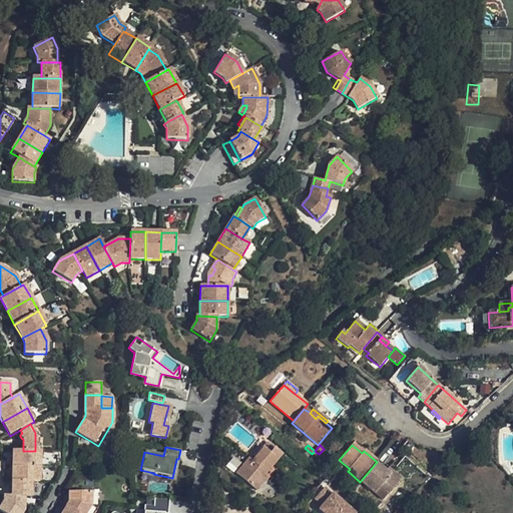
[(248,458),(235,474),(257,491),(266,480),(264,477),(282,455),(274,448),(270,454),(263,448),(251,461),(248,458)]
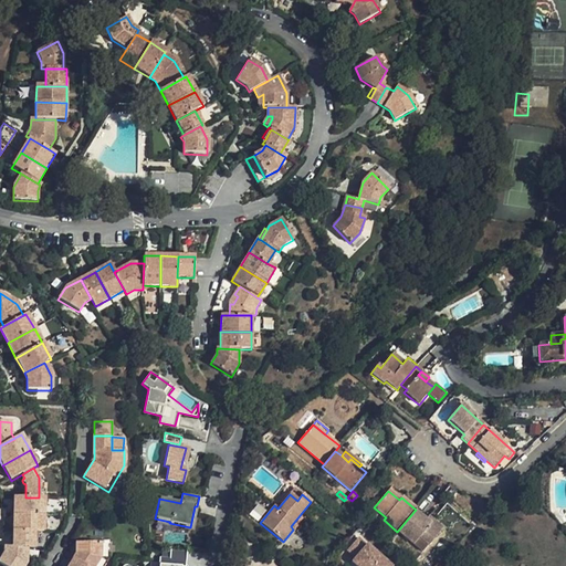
[(13,498),(13,514),(43,515),(44,498),(39,498),(25,498),(13,498)]
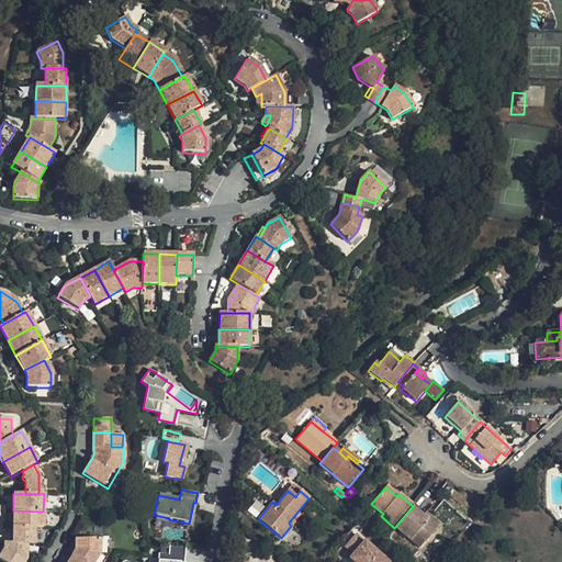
[(412,507),(394,528),(419,549),(439,525),(425,513),(423,516),(412,507)]
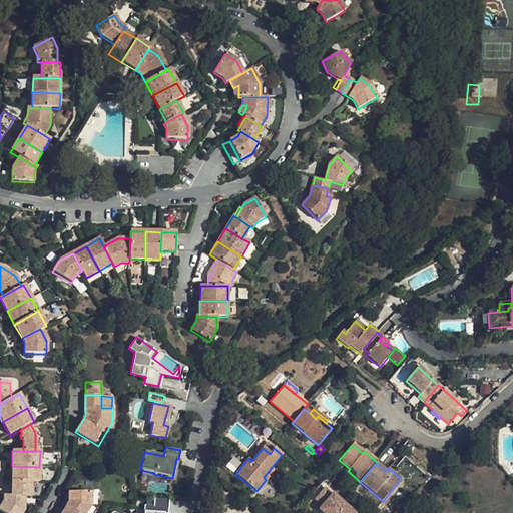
[(12,466),(11,481),(31,481),(39,482),(39,467),(12,466)]
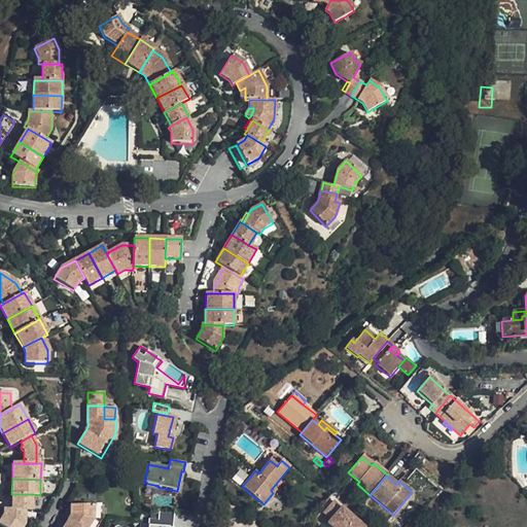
[(444,481),(440,486),(443,490),(448,485),(444,481)]
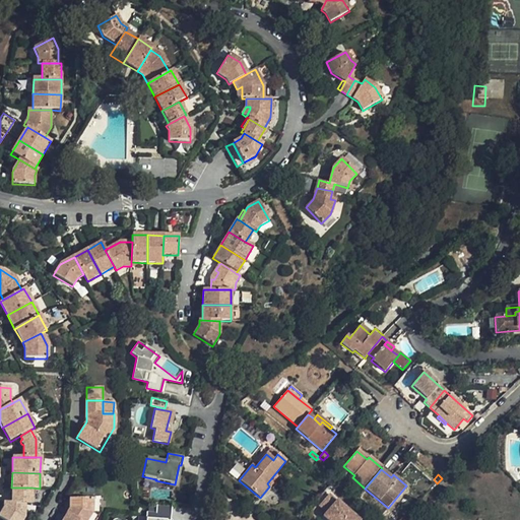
[(11,488),(11,503),(24,504),(30,504),(31,488),(11,488)]
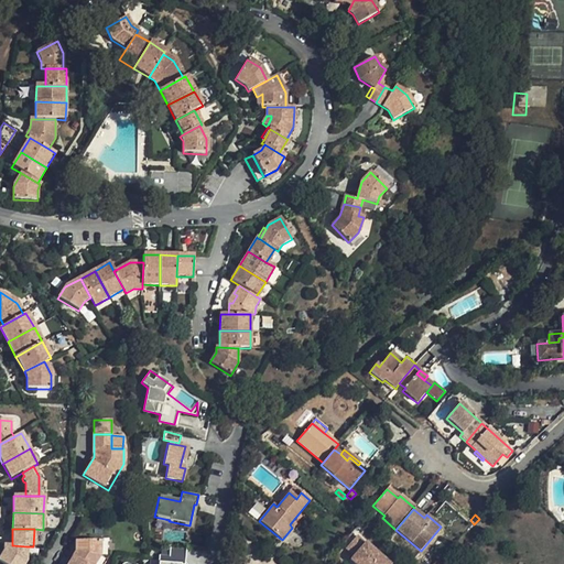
[(99,541),(76,541),(75,553),(73,557),(84,563),(94,563),(99,556),(99,541)]
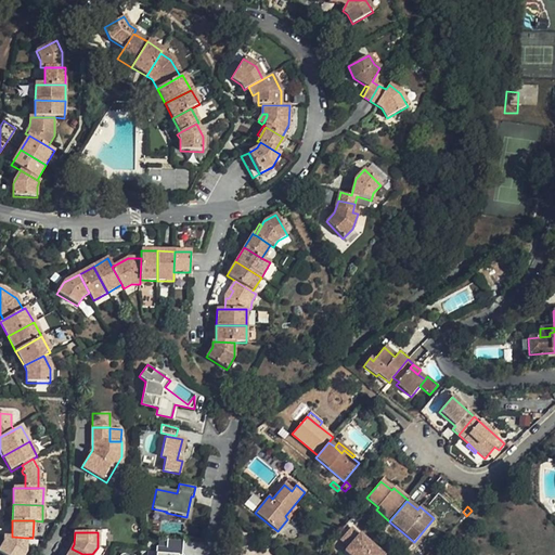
[(345,552),(348,554),(381,554),(359,536),(345,552)]
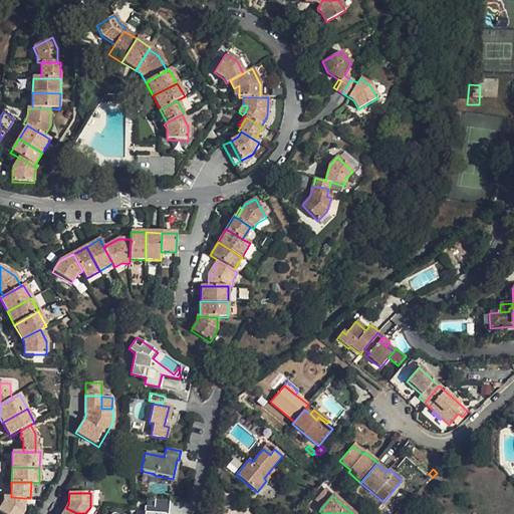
[(4,503),(0,508),(0,512),(3,513),(22,513),(23,512),(24,498),(11,497),(4,497),(4,503)]
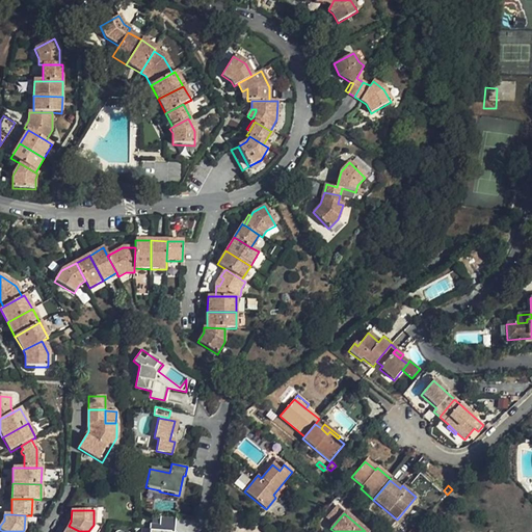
[(174,531),(176,520),(160,517),(158,531),(150,531),(149,531),(174,531)]
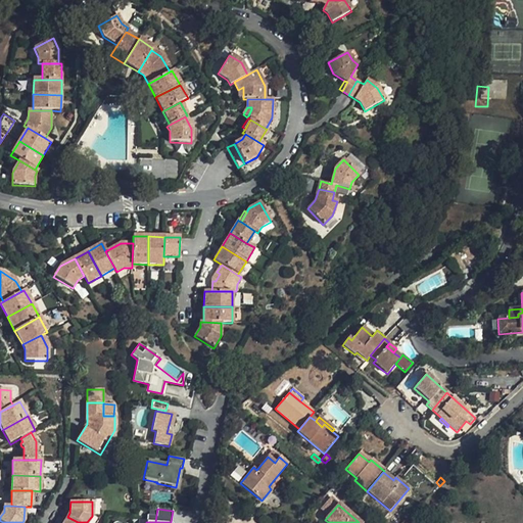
[(420,512),(409,522),(419,522),(425,519),(420,512)]
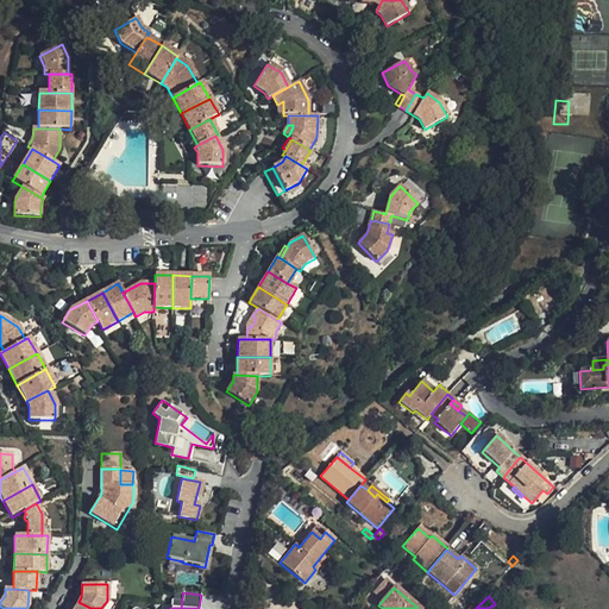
[(256,608),(257,602),(238,598),(236,608),(256,608)]
